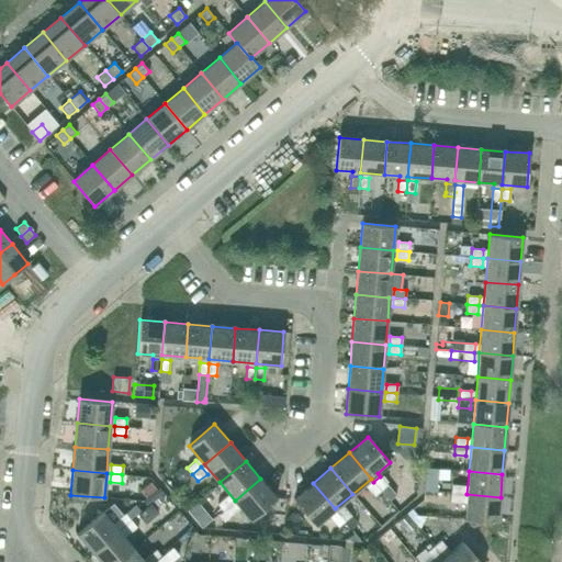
[(380,476),(373,482),(381,491),(390,501),(396,495),(380,476)]
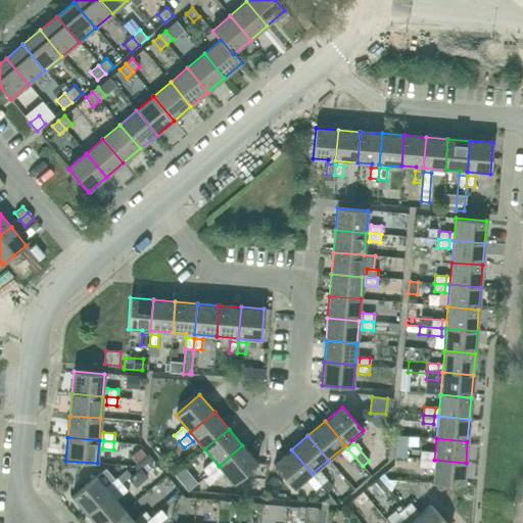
[(234,483),(257,463),(242,445),(219,466),(234,483)]
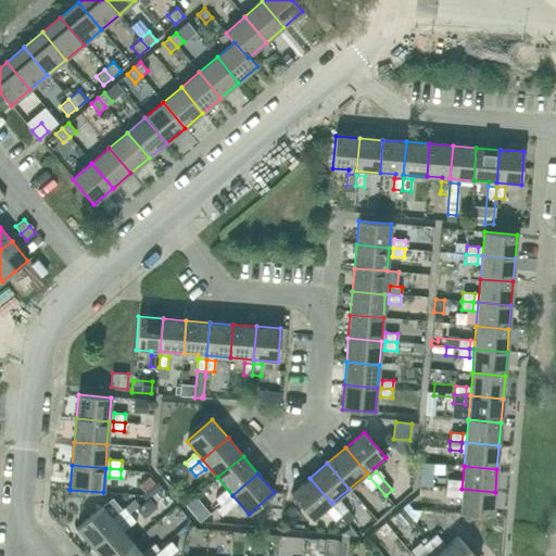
[(370,491),(377,485),(369,477),(363,482),(370,491)]
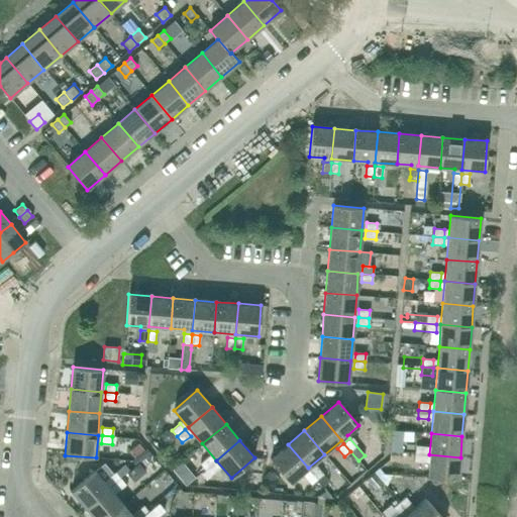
[(290,483),(308,468),(288,444),(271,459),(290,483)]
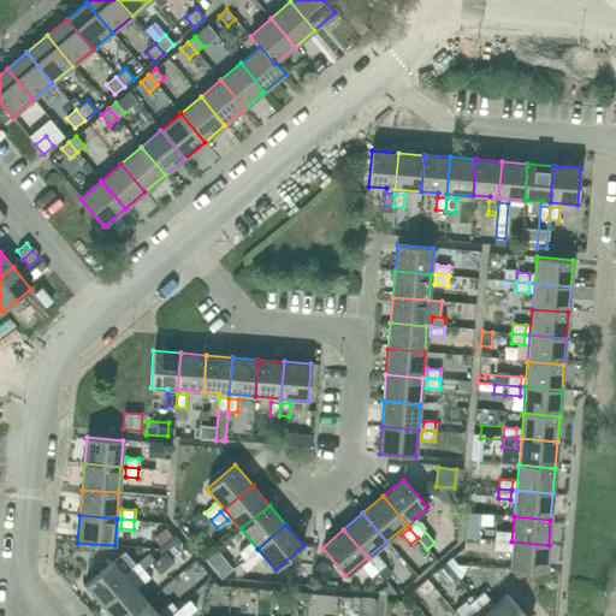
[(495,540),(507,542),(508,532),(495,531),(495,540)]
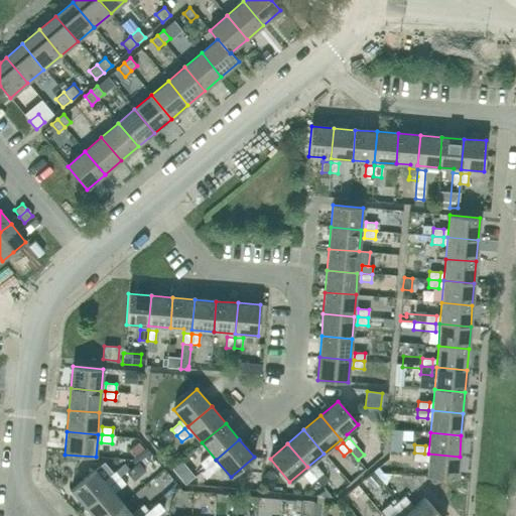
[(424,462),(424,454),(414,453),(413,461),(424,462)]
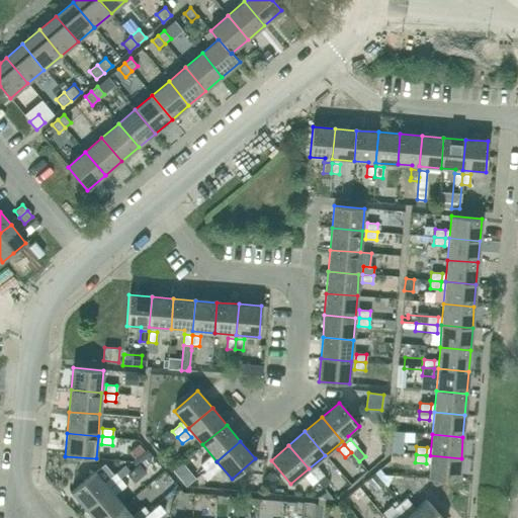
[(459,482),(461,458),(430,455),(428,479),(459,482)]
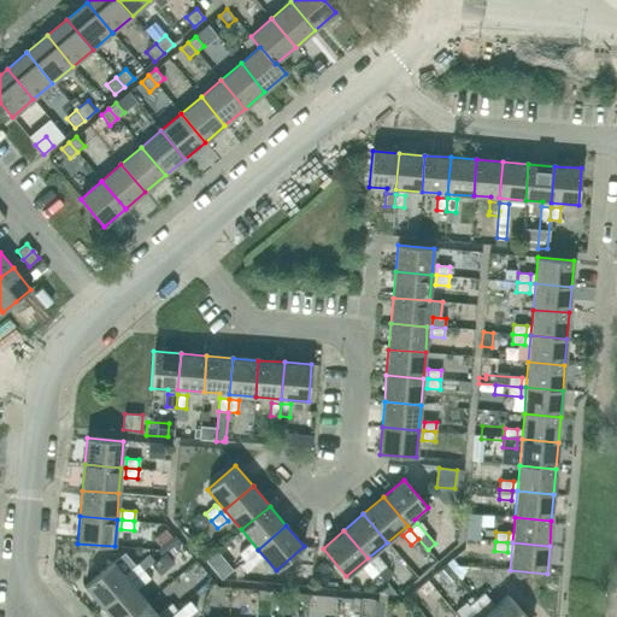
[(245,560),(254,552),(248,545),(239,553),(245,560)]
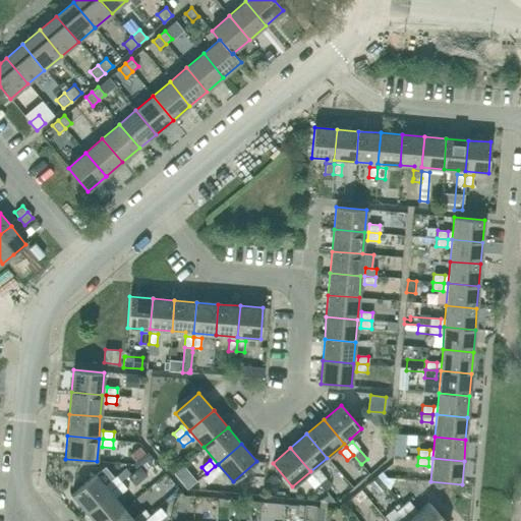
[(215,466),(207,473),(212,479),(220,472),(215,466)]
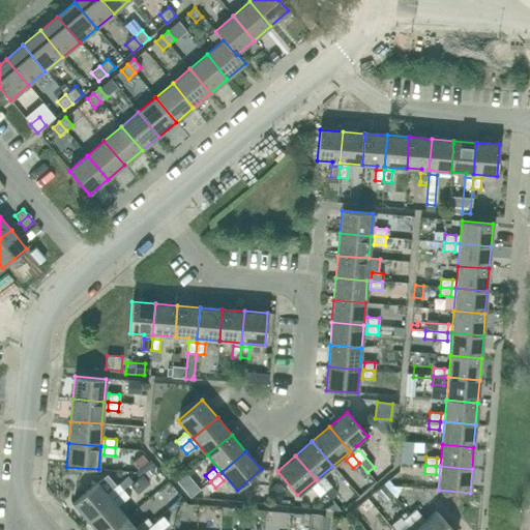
[(130,486),(137,493),(148,483),(142,475),(130,486)]
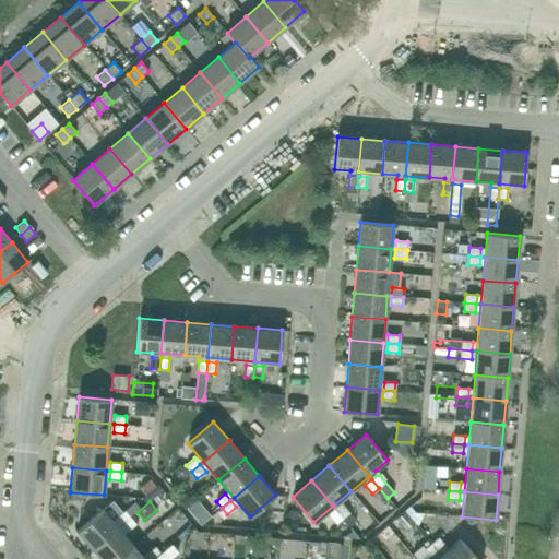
[(335,510),(343,519),(349,513),(342,503),(335,510)]
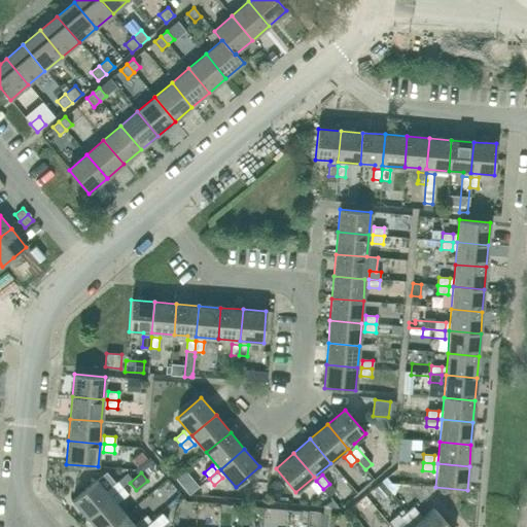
[(111,497),(106,491),(97,480),(72,500),(88,518),(111,497)]
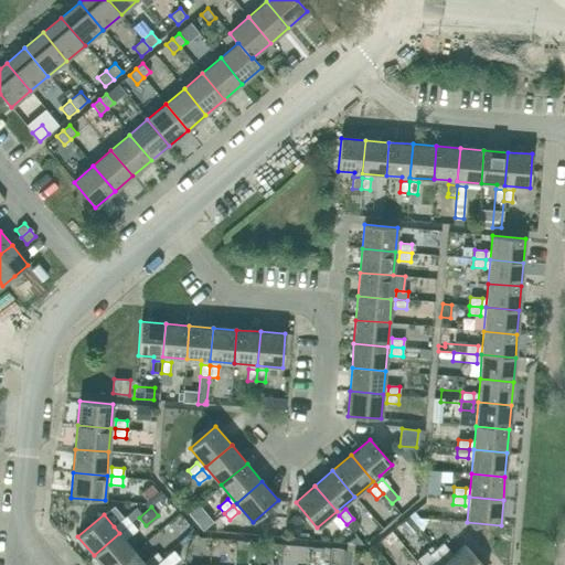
[(340,530),(347,524),(339,515),(332,521),(340,530)]
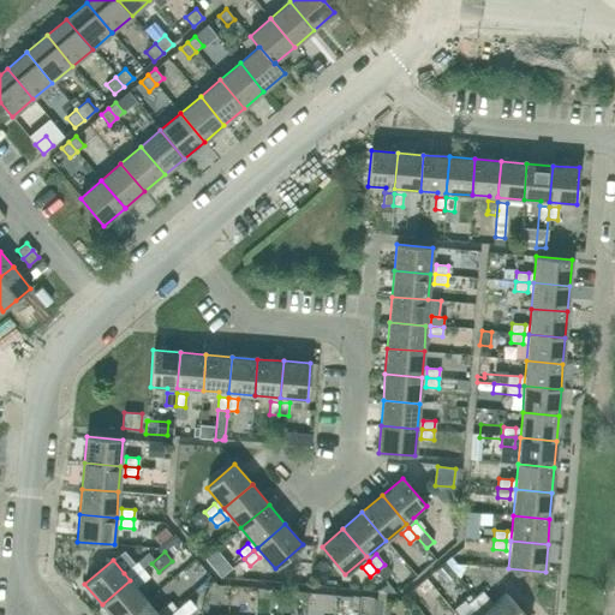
[(431,597),(460,580),(448,561),(421,578),(431,597)]
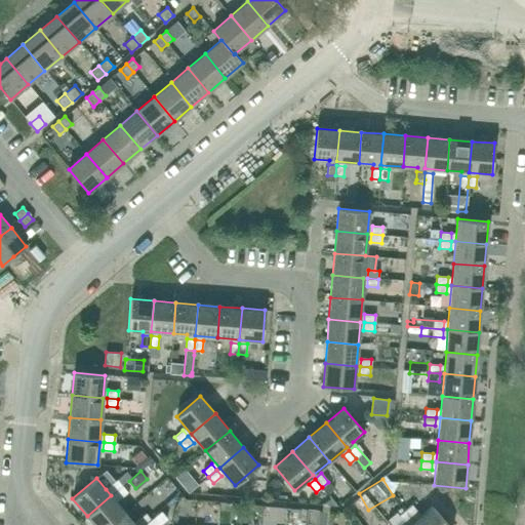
[(114,493),(122,486),(117,480),(109,487),(114,493)]
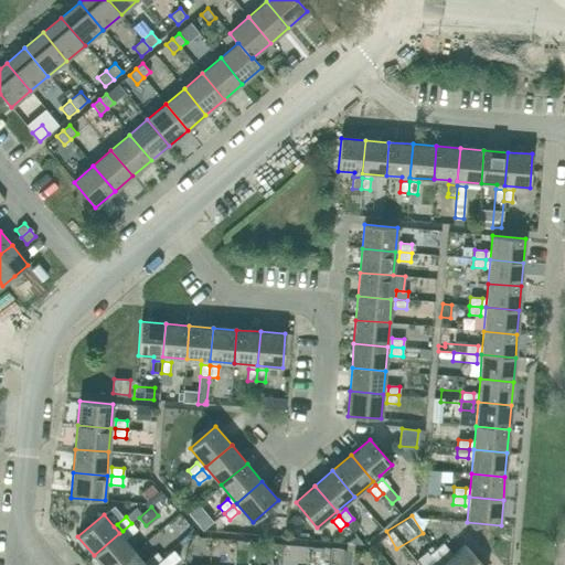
[(131,523),(123,531),(128,537),(137,530),(131,523)]
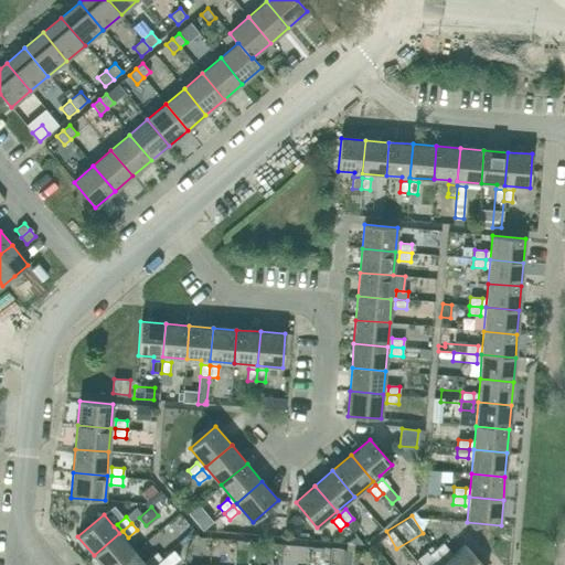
[(118,564),(135,552),(125,540),(119,533),(94,555),(102,564),(118,564)]
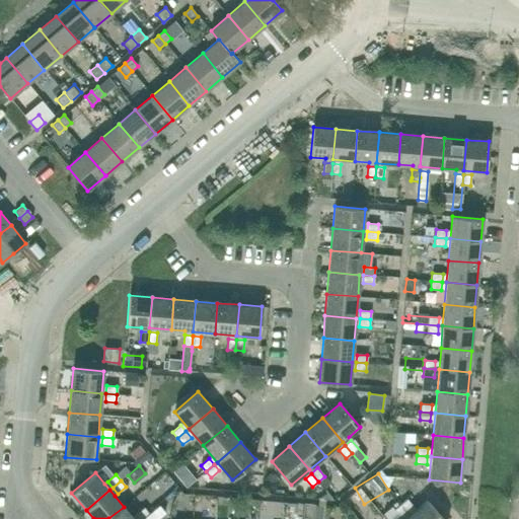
[(400,504),(408,513),(414,507),(406,499),(400,504)]
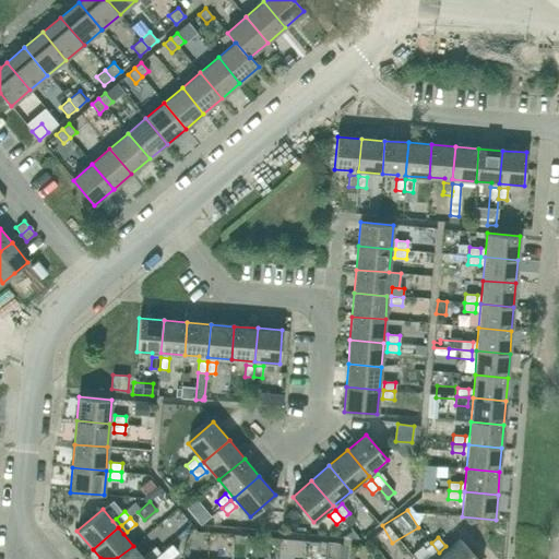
[(444,558),(476,558),(461,539),(442,556),(444,558)]
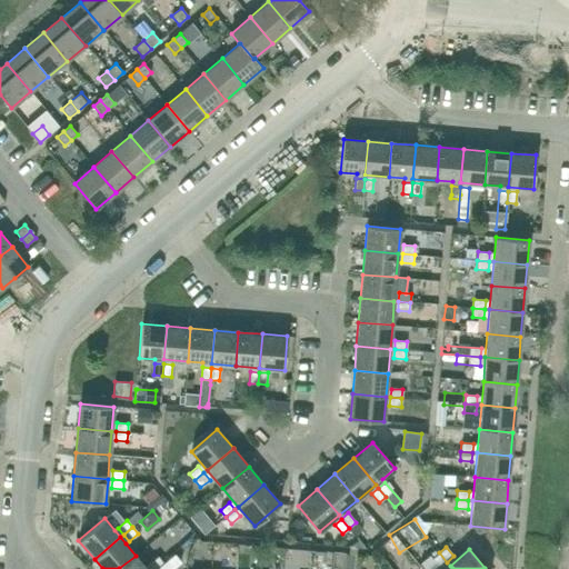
[(440,568),(447,562),(439,552),(432,558),(440,568)]
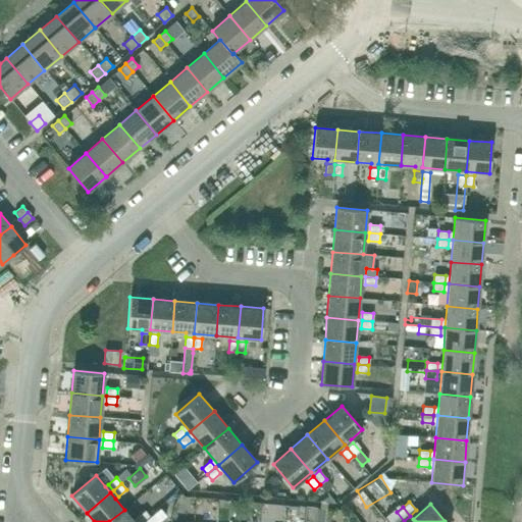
[(315,521),(316,509),(306,508),(305,521),(315,521)]
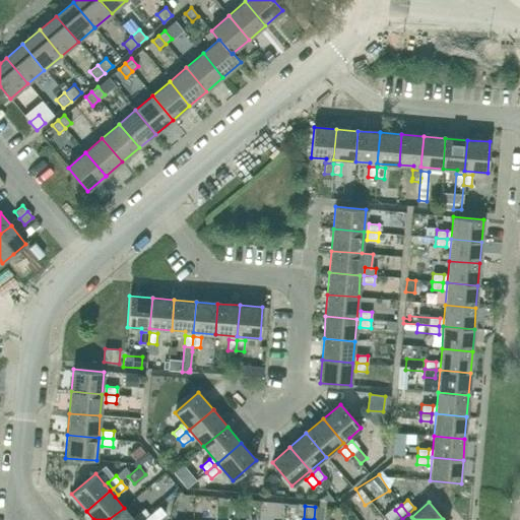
[(134,519),(133,518),(124,508),(109,519),(134,519)]
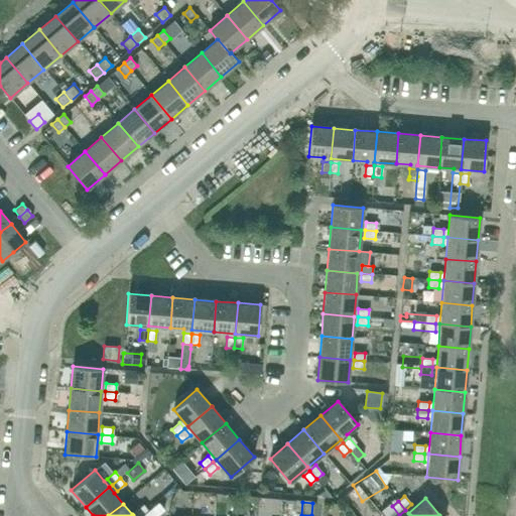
[(138,515),(141,515),(148,511),(143,505),(135,512),(138,515)]
